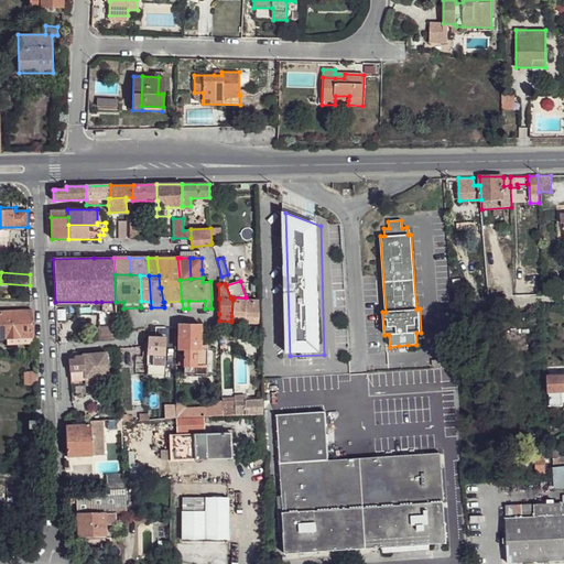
[(232,300),(231,316),(245,316),(245,322),(245,323),(259,324),(259,317),(259,301),(234,300),(232,300)]
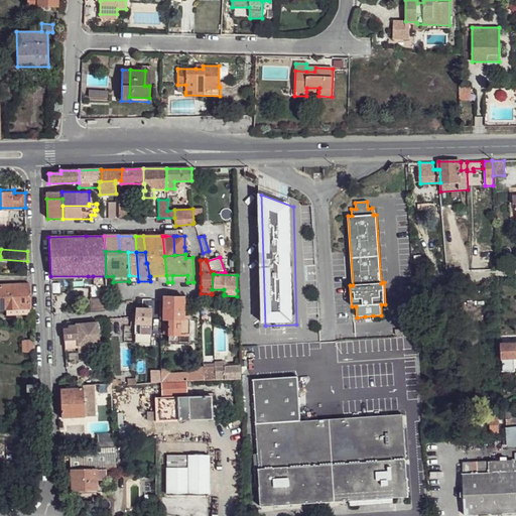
[(106,276),(93,276),(94,285),(106,285),(106,276)]
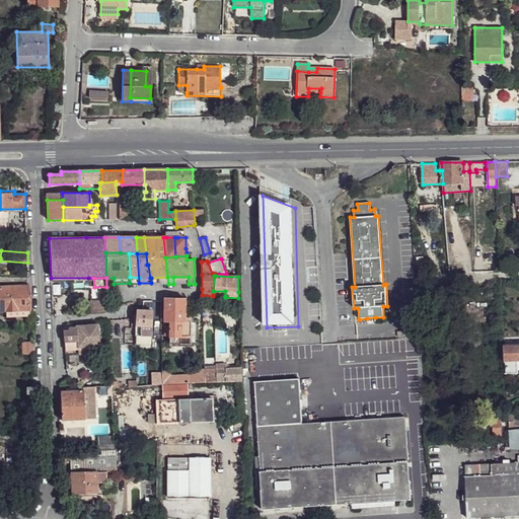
[(0,286),(0,310),(29,309),(28,286),(0,286)]
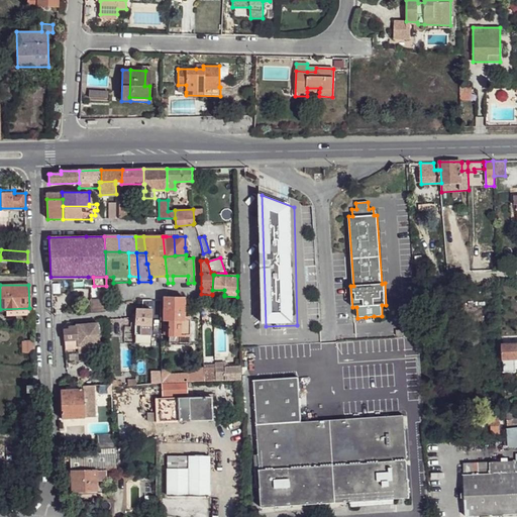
[(164,297),(164,325),(164,334),(169,334),(169,343),(189,343),(189,321),(184,321),(184,298),(164,297)]
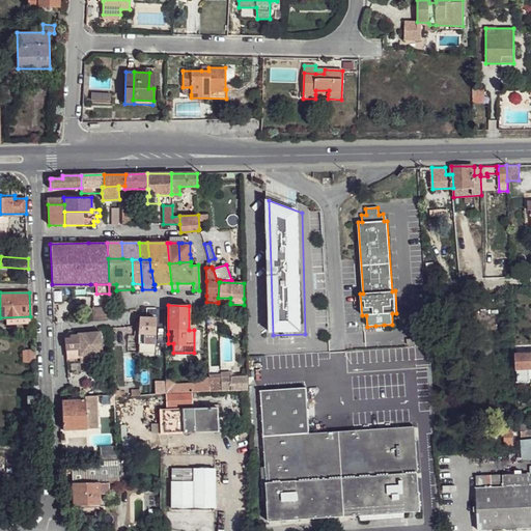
[(92,309),(93,322),(106,320),(108,320),(109,319),(109,318),(110,317),(109,308),(92,309)]
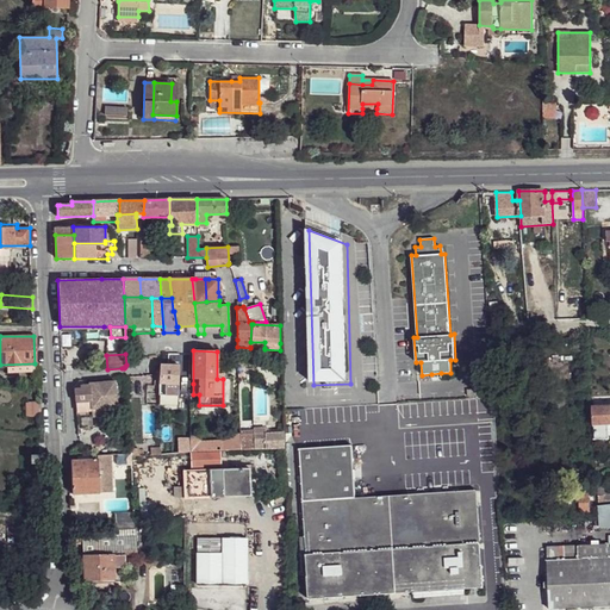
[(160,363),(159,383),(165,383),(165,393),(165,396),(178,396),(179,365),(169,365),(160,363)]
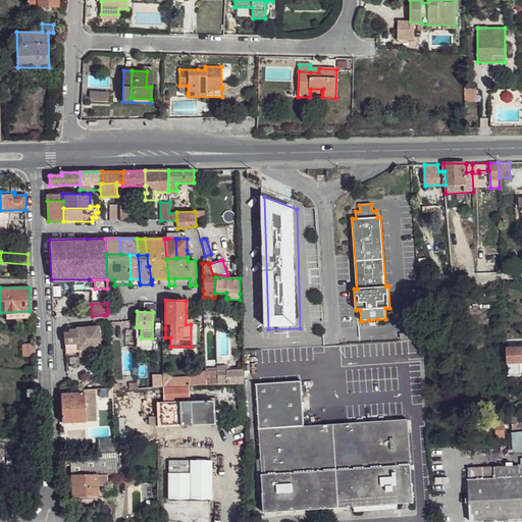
[(76,327),(77,328),(68,329),(68,332),(63,332),(64,345),(71,344),(71,349),(79,348),(79,357),(101,356),(99,325),(76,327)]
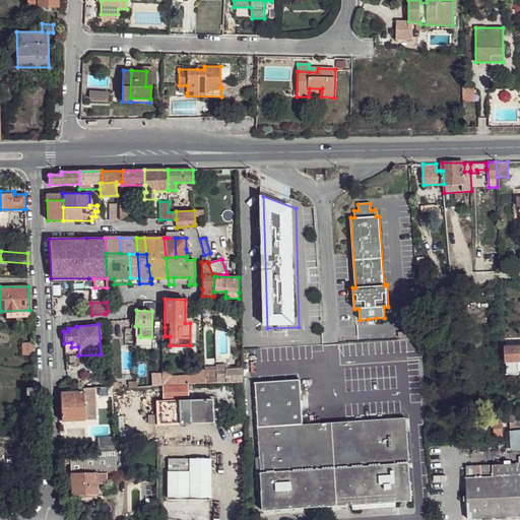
[(22,343),(23,355),(36,355),(35,343),(22,343)]
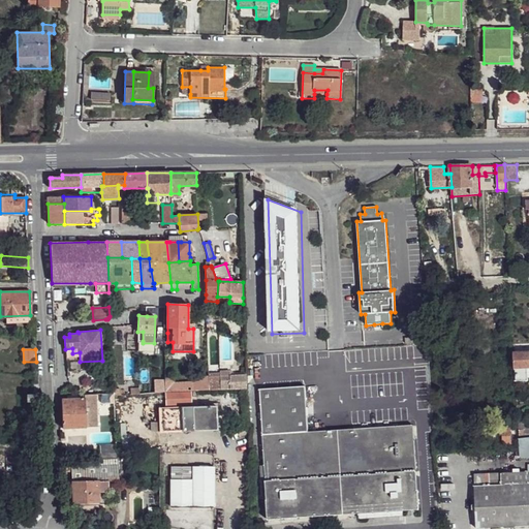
[(528,351),(512,352),(514,368),(515,380),(528,379),(528,378),(527,367),(528,366),(528,351)]
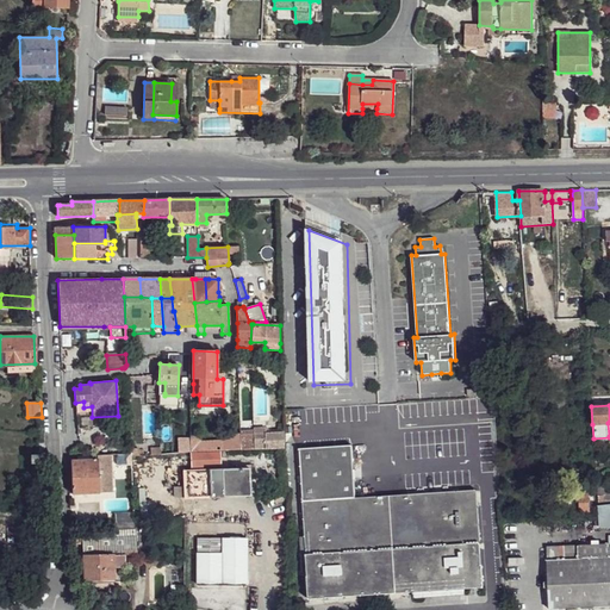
[(241,433),(241,434),(241,449),(254,449),(254,434),(254,431),(241,433)]
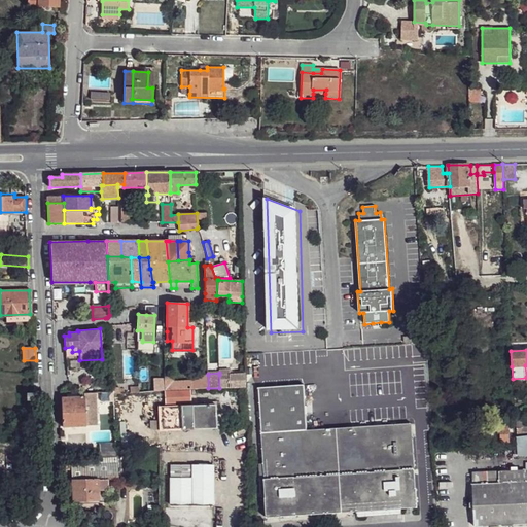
[(219,375),(219,388),(230,387),(230,374),(219,375)]
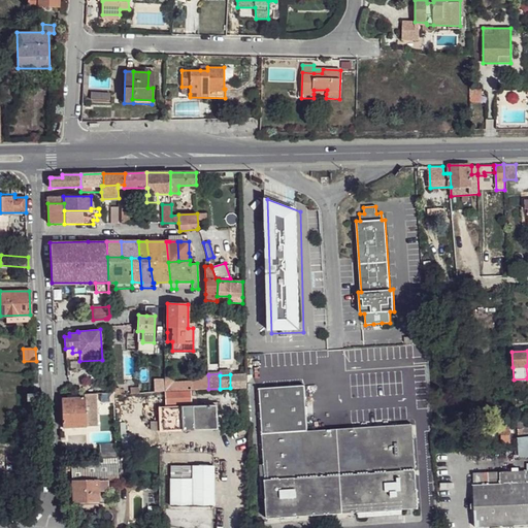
[(245,374),(230,374),(230,388),(245,387),(245,374)]
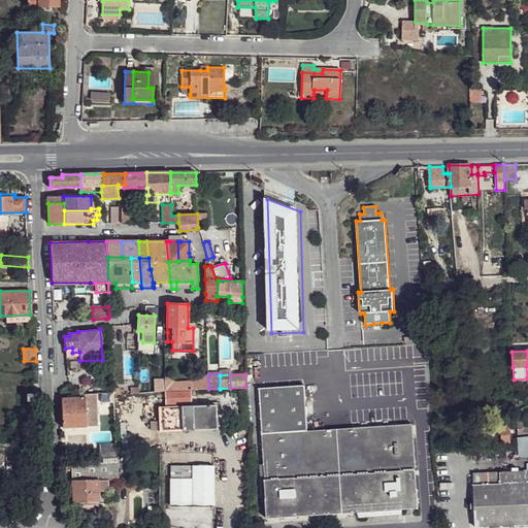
[(165,377),(165,391),(208,389),(208,375),(199,375),(199,381),(173,382),(173,376),(165,377)]
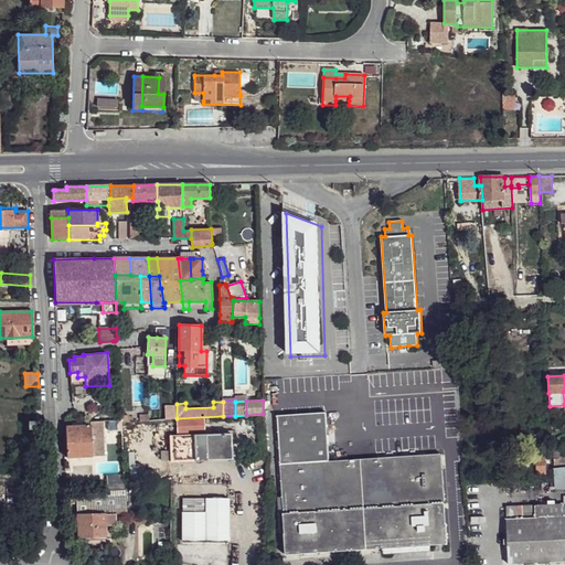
[(277,416),(280,465),(286,555),(383,548),(430,545),(447,544),(441,454),(329,461),(326,413),(277,416)]
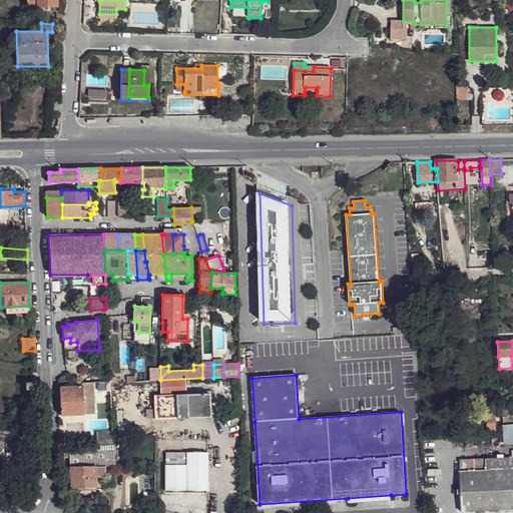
[(59,387),(61,415),(94,413),(93,382),(65,383),(65,387),(59,387)]
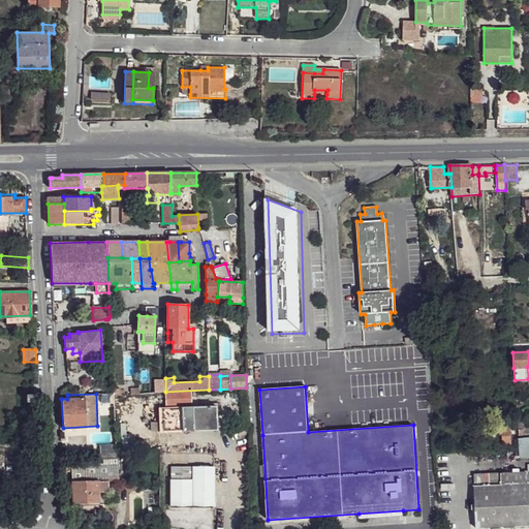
[(159,408),(160,432),(217,429),(216,405),(159,408)]
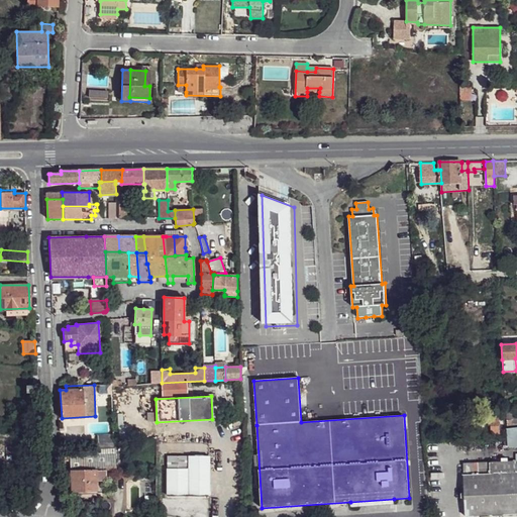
[(516,406),(506,407),(507,426),(516,425),(516,426),(516,425),(516,406)]
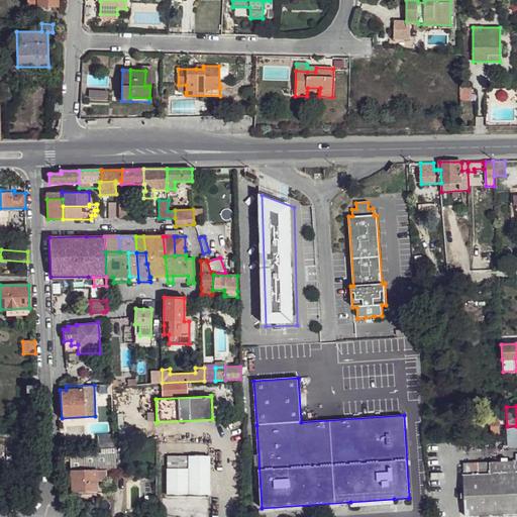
[(491,419),(492,434),(500,434),(499,418),(491,419)]
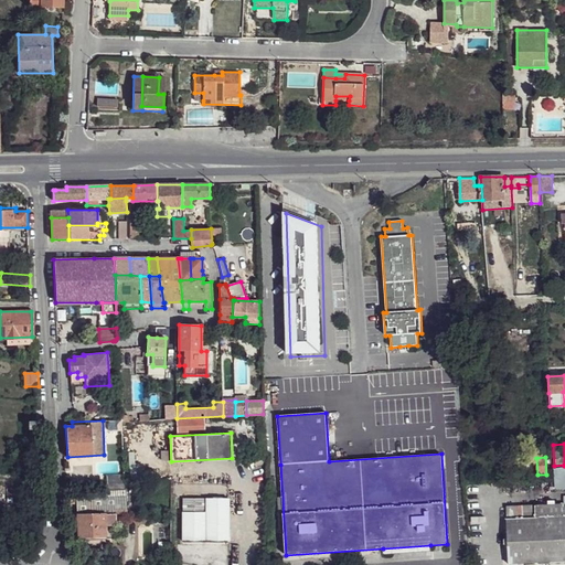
[(106,476),(107,490),(125,490),(125,482),(124,475),(106,476)]
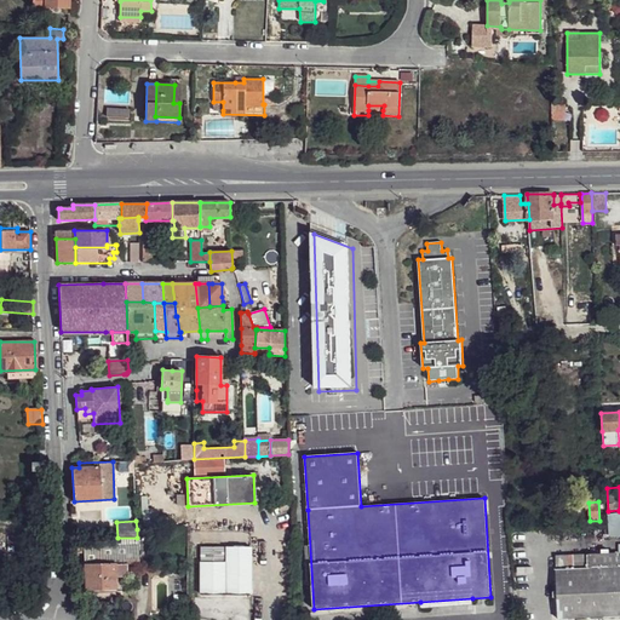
[(118,538),(73,540),(73,551),(85,551),(85,550),(102,550),(102,551),(102,561),(125,560),(126,561),(126,563),(138,563),(137,538),(118,538)]
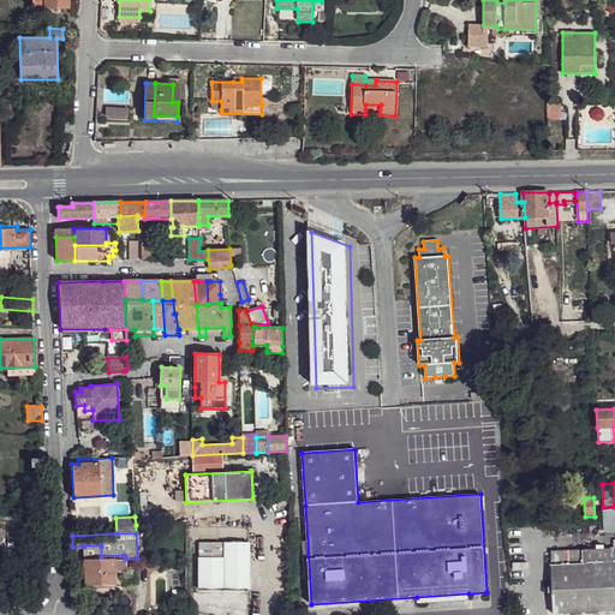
[(224,542),(198,542),(198,557),(224,557),(224,542)]
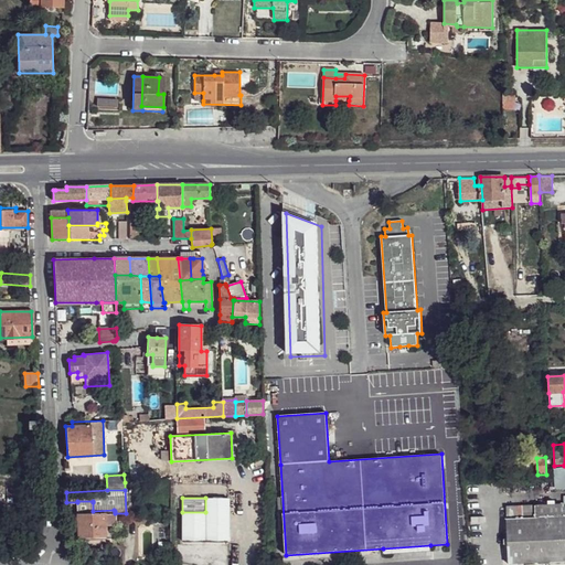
[(205,498),(205,512),(182,512),(182,542),(228,542),(228,498),(205,498)]
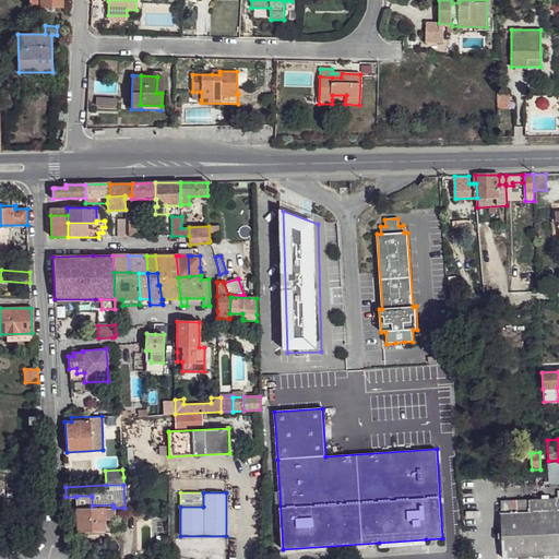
[(558,498),(501,501),(502,527),(498,527),(499,548),(503,547),(503,558),(507,558),(558,556),(558,498)]
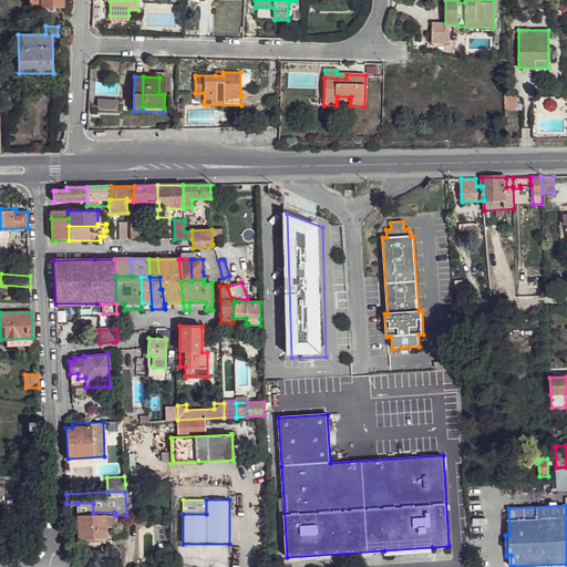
[(106,515),(106,527),(116,527),(115,515),(115,513),(114,512),(93,513),(93,516),(106,515)]
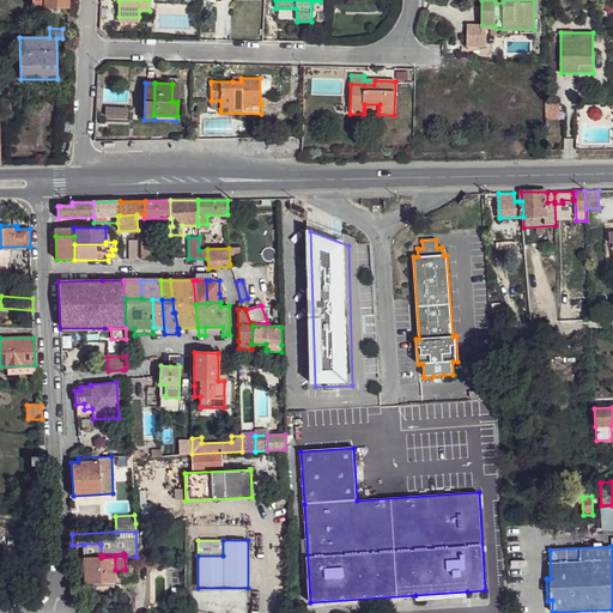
[(84,558),(85,583),(116,581),(115,570),(115,557),(101,558),(84,558)]
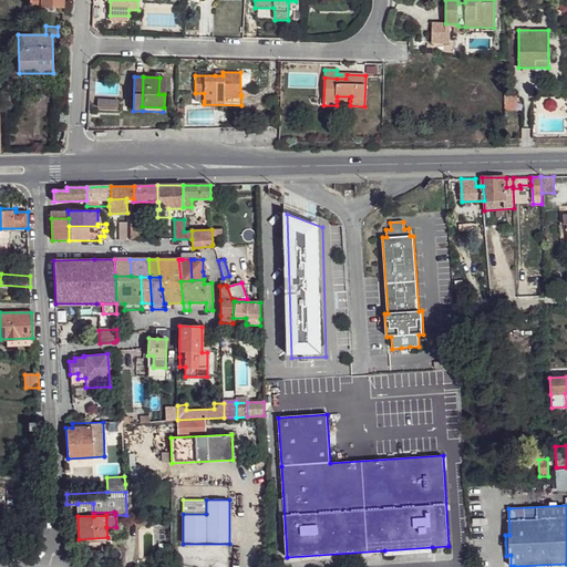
[(432,547),(384,550),(384,557),(433,553),(432,547)]
